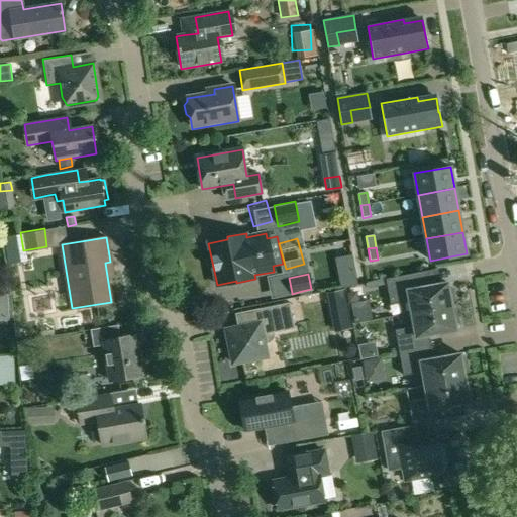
[(418,274),(386,279),(387,284),(391,304),(410,300),(412,314),(451,307),(450,301),(454,300),(452,288),(448,289),(447,283),(420,288),(418,274)]
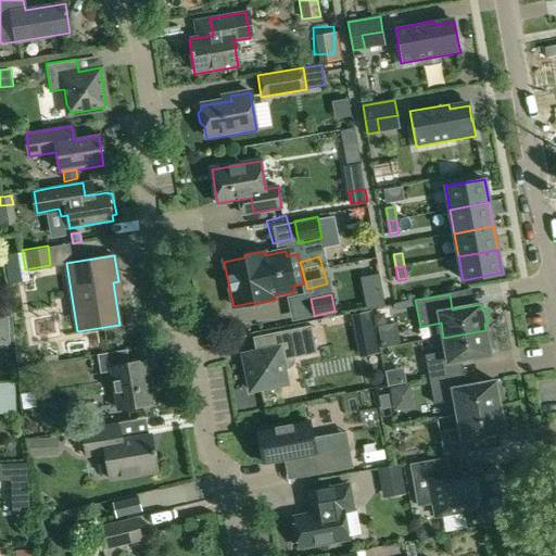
[(415,300),(394,304),(395,310),(416,305),(415,300)]
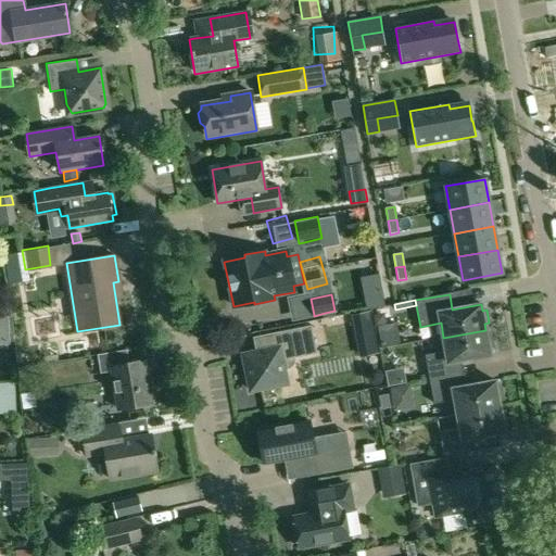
[(0,321),(10,321),(9,307),(0,307),(0,321)]
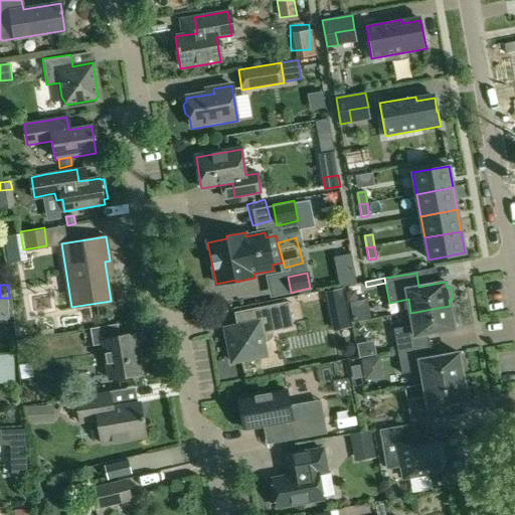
[(343,288),(327,291),(335,329),(351,326),(343,288)]
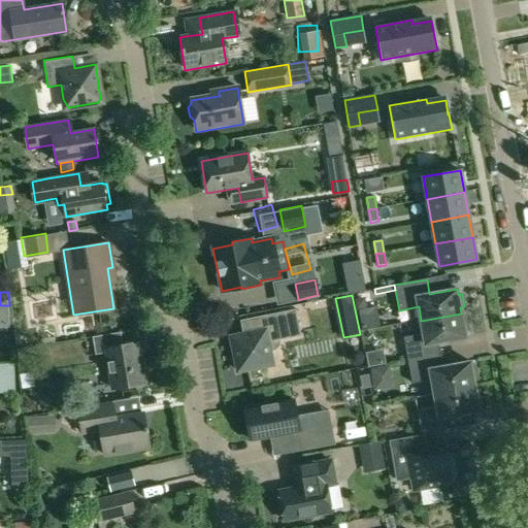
[(243,334),(231,336),(238,371),(273,364),(270,352),(271,352),(272,352),(273,351),(274,351),(275,351),(275,350),(276,350),(277,349),(277,348),(278,348),(278,347),(279,345),(279,344),(279,343),(281,342),(281,341),(281,340),(302,335),(296,308),(240,320),(243,334)]
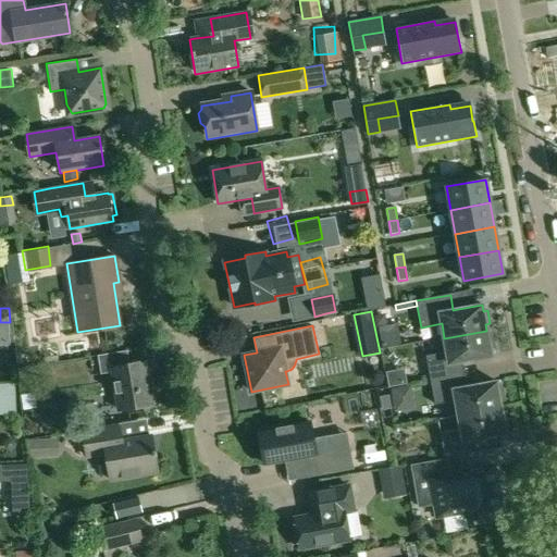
[(447,351),(426,356),(431,380),(465,374),(462,361),(491,356),(490,348),(494,348),(492,335),(487,336),(486,331),(444,338),(447,351)]
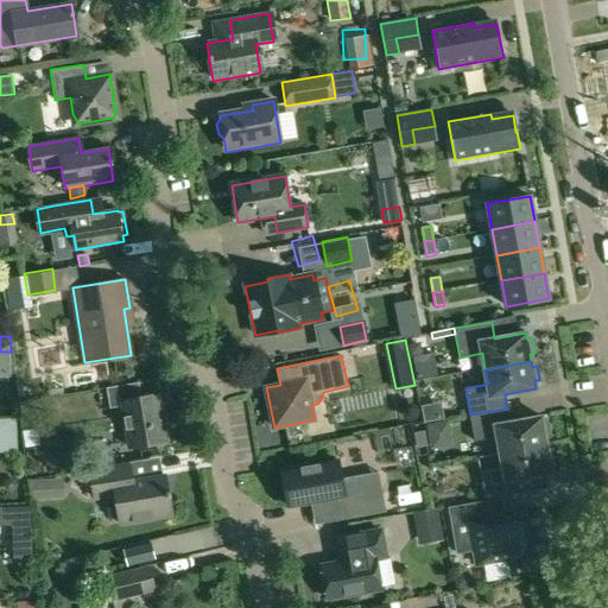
[(139,381),(106,386),(109,409),(122,406),(130,448),(166,442),(162,411),(166,411),(163,393),(141,397),(139,381)]
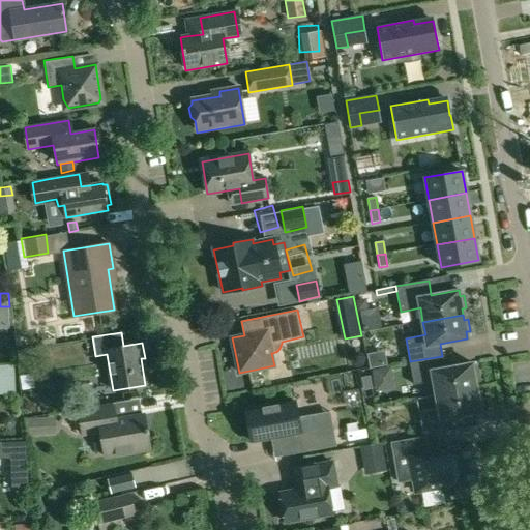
[(384,354),(366,357),(370,371),(386,367),(384,354)]
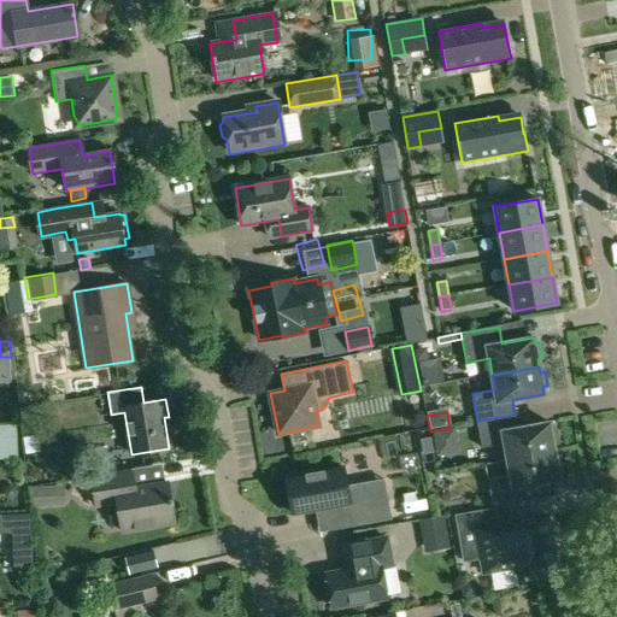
[(515,415),(477,421),(482,448),(497,445),(500,460),(507,459),(554,451),(553,445),(558,444),(556,429),(551,430),(550,423),(517,428),(515,415)]
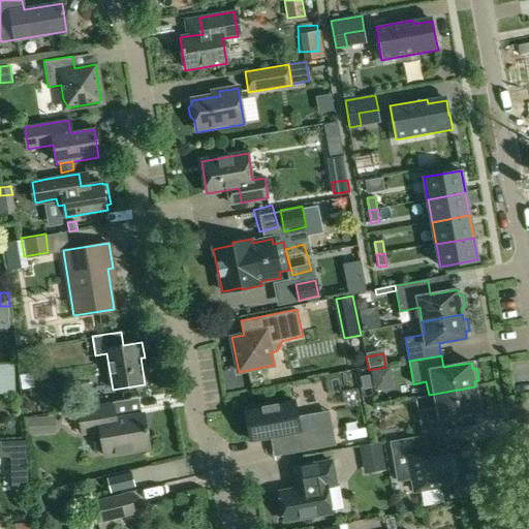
[(0,393),(16,393),(13,364),(0,364),(0,393)]
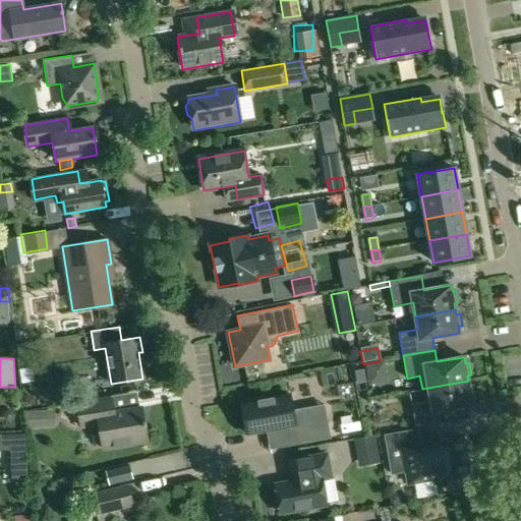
[(384,363),(365,366),(368,388),(388,384),(384,363)]
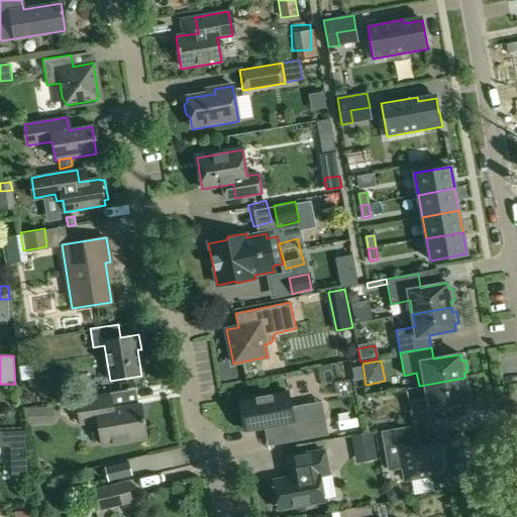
[(30,365),(19,366),(21,380),(32,378),(30,365)]
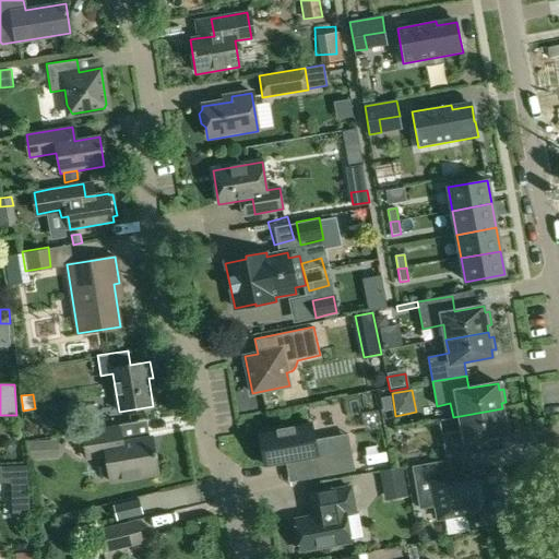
[(390,400),(381,402),(383,415),(392,413),(390,400)]
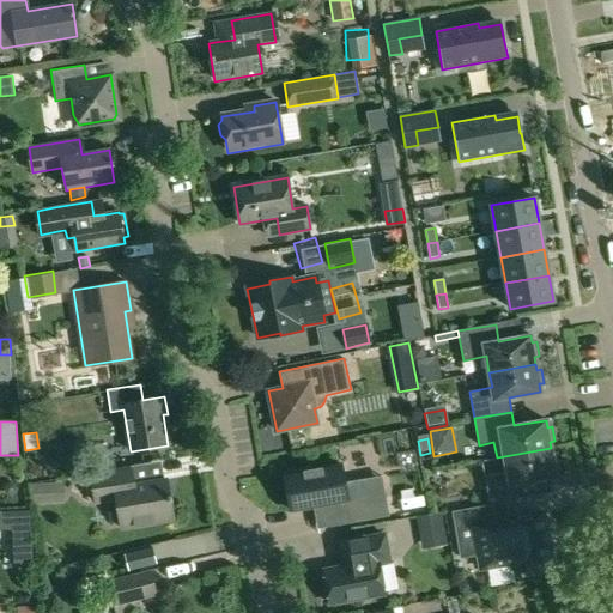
[(507,472),(485,477),(490,503),(527,496),(525,483),(556,477),(554,468),(559,468),(557,454),(552,454),(551,448),(504,456),(507,472)]
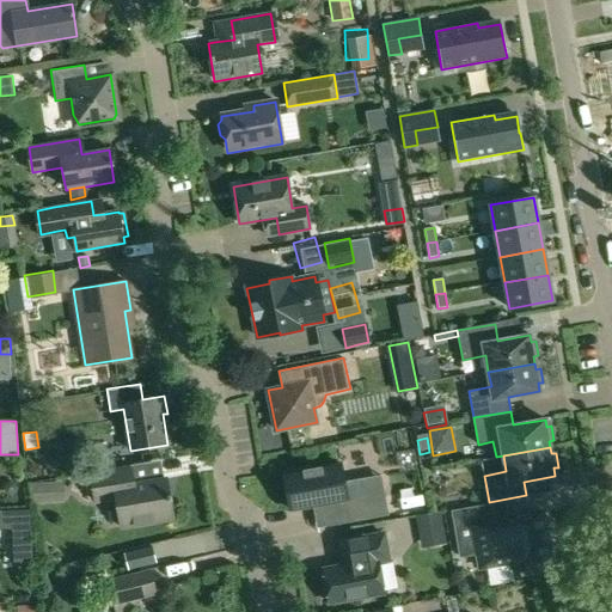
[(340,464),(285,475),(292,509),(313,506),(318,528),(389,515),(381,476),(343,483),(340,464)]
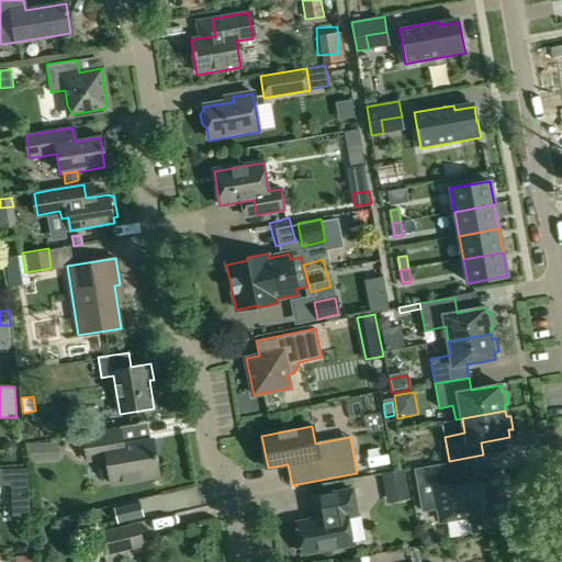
[(120,429),(82,436),(87,461),(105,458),(111,485),(159,478),(153,440),(123,446),(120,429)]
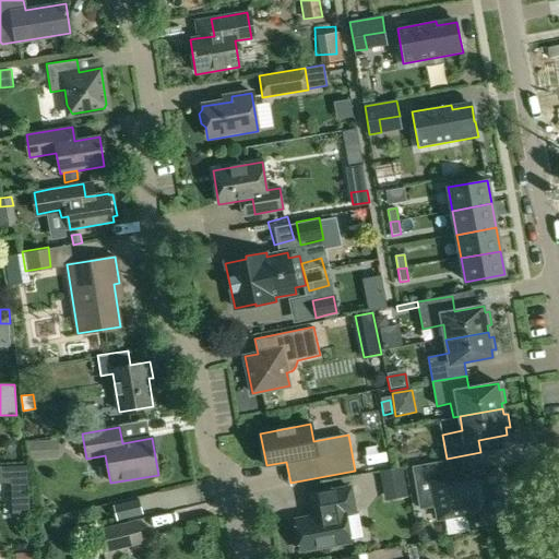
[(6,442),(3,447),(6,451),(11,452),(15,450),(16,445),(14,441),(10,440),(6,442)]
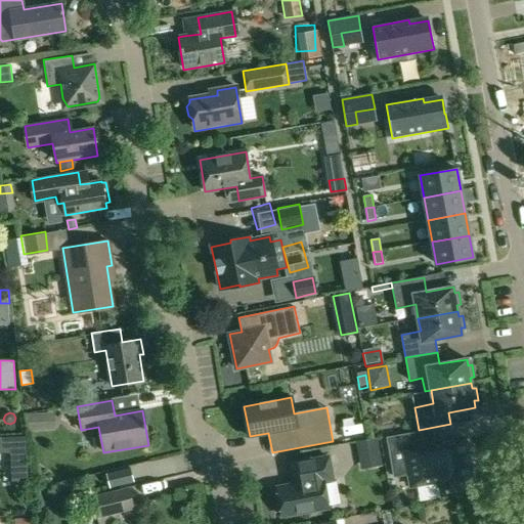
[(55,413),(28,415),(29,431),(55,430),(55,413)]
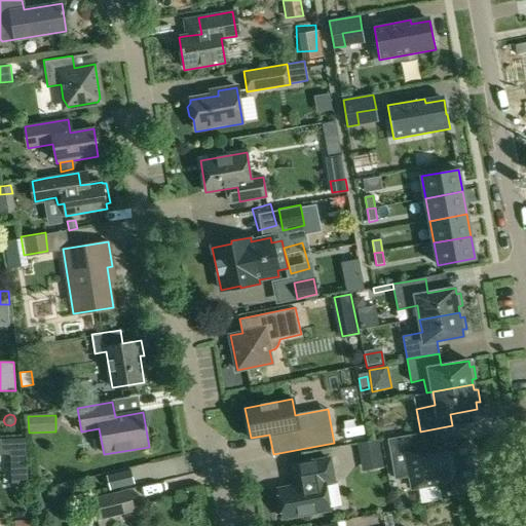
[(415,436),(389,440),(396,479),(410,476),(412,488),(440,483),(441,488),(474,483),(471,466),(473,465),(473,464),(471,465),(470,457),(472,457),(472,456),(468,456),(466,440),(434,446),(434,447),(417,450),(415,436)]
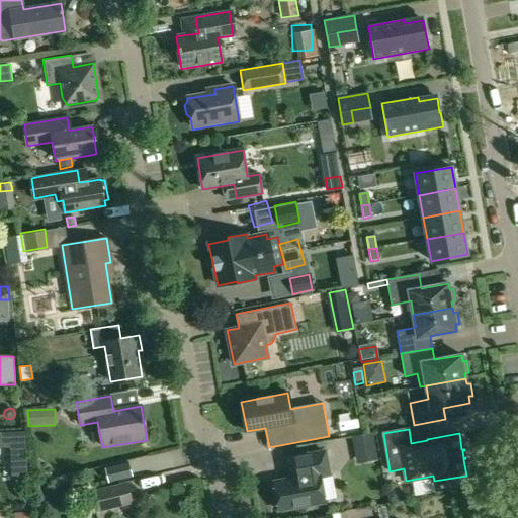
[(25,431),(0,431),(0,447),(10,447),(26,447),(25,431)]
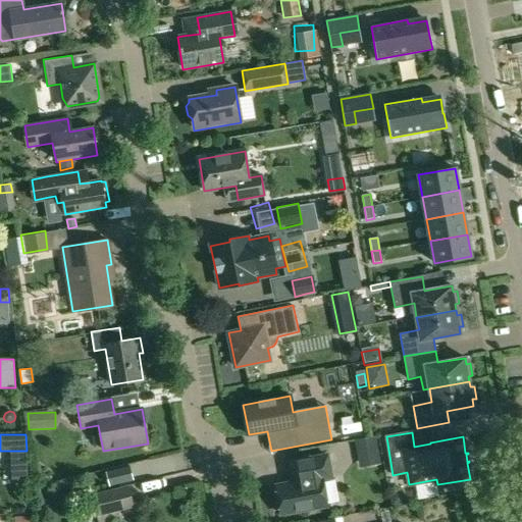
[(375,435),(354,439),(360,471),(381,467),(375,435)]
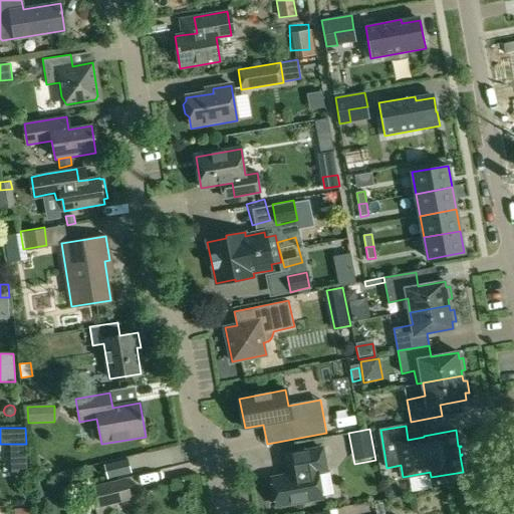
[(288,475),(271,478),(277,507),(322,498),(317,472),(326,471),(322,448),(285,455),(288,475)]
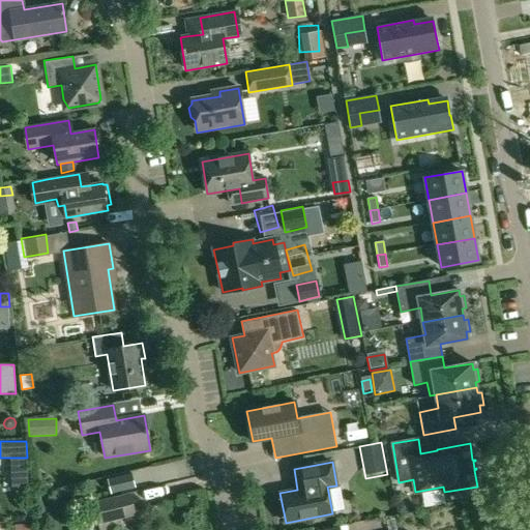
[(131,473),(107,479),(112,495),(136,488),(131,473)]
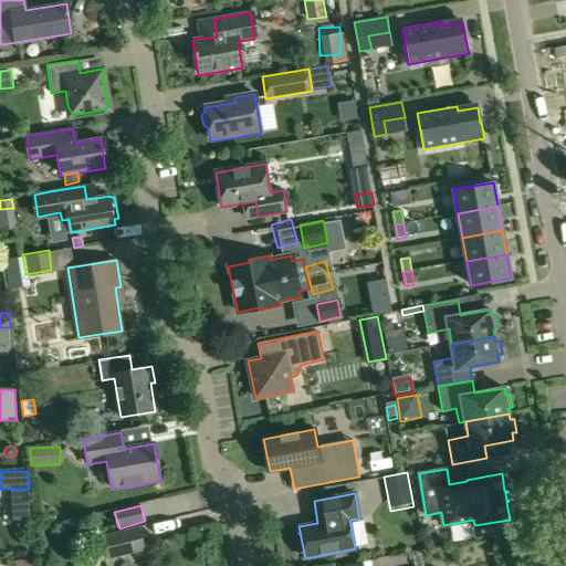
[(263,520),(251,522),(255,540),(268,536),(263,520)]
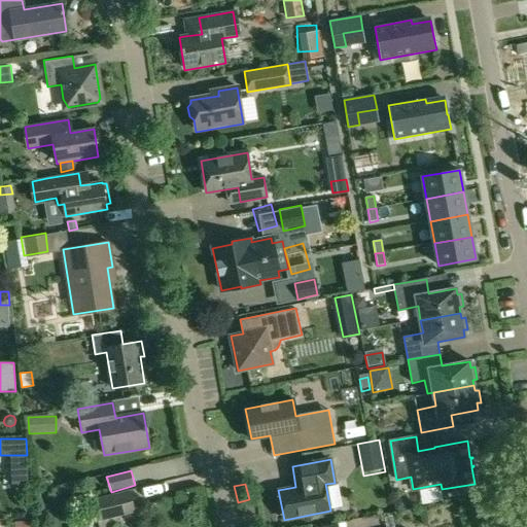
[(130,490),(93,499),(98,522),(135,512),(130,490)]
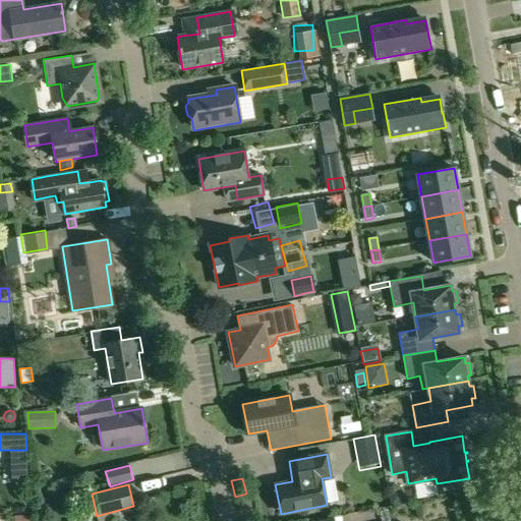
[(402,490),(389,493),(392,506),(404,504),(402,490)]
